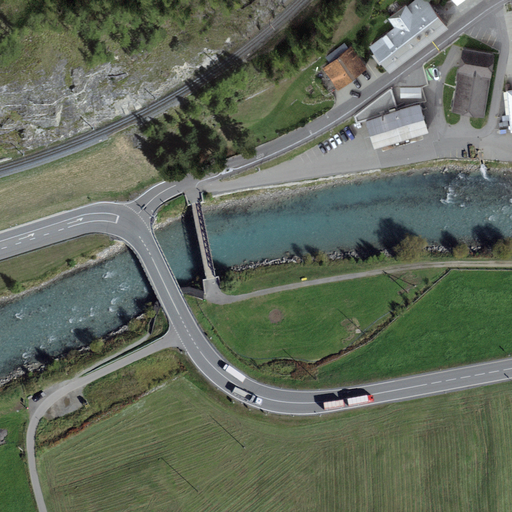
[(388,18),(395,27),(369,46),(389,73),(449,29),(427,0),(414,0),(407,6),(406,5),(388,18)]
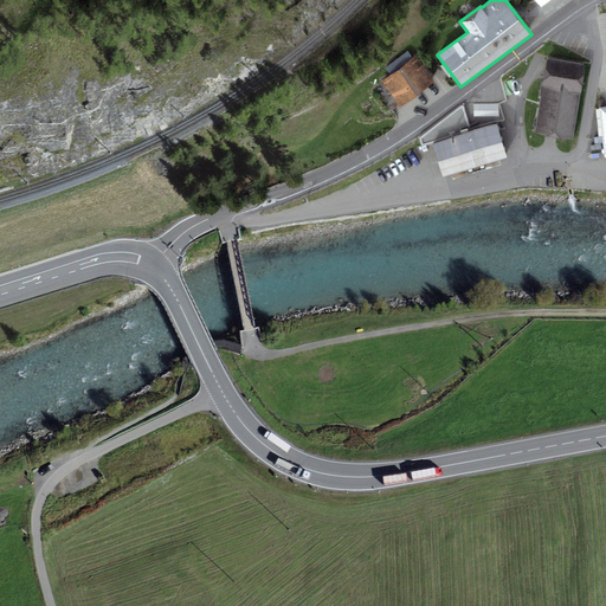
[(391,75),(382,82),(401,107),(436,82),(416,55),(413,57),(408,51),(385,68),(391,75)]
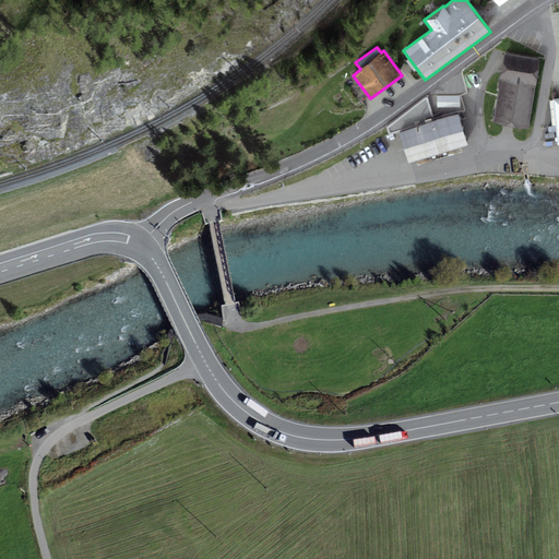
[(504,55),(500,81),(536,86),(540,61),(504,55)]
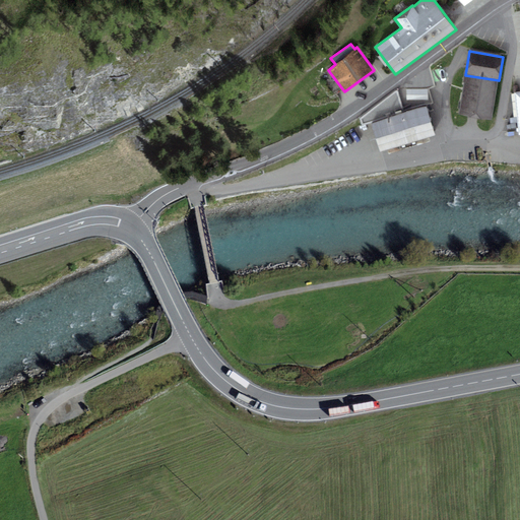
[(499,80),(465,75),(458,115),(492,120),(499,80)]
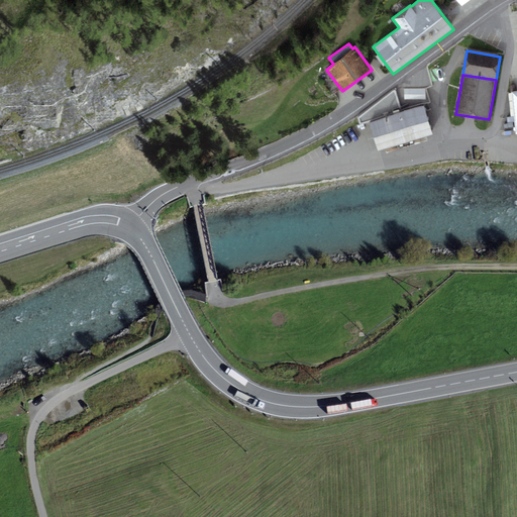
[(427,100),(427,85),(405,85),(405,100),(427,100)]
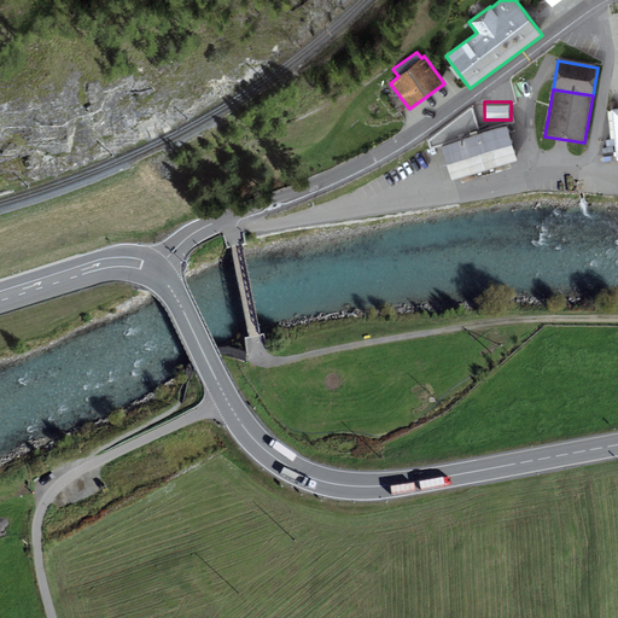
[(442,146),(448,164),(512,145),(507,127),(442,146)]
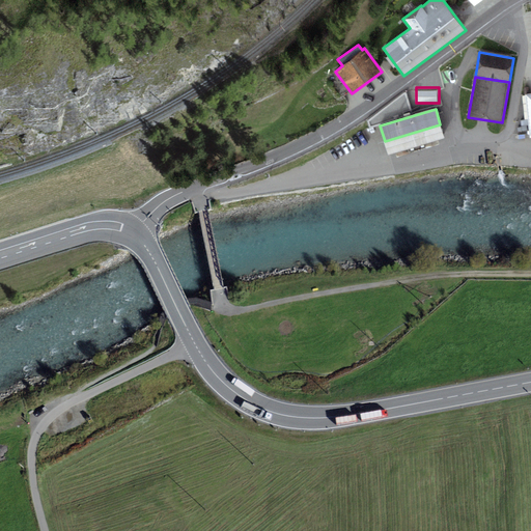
[(444,138),(440,124),(385,141),(389,156),(444,138)]
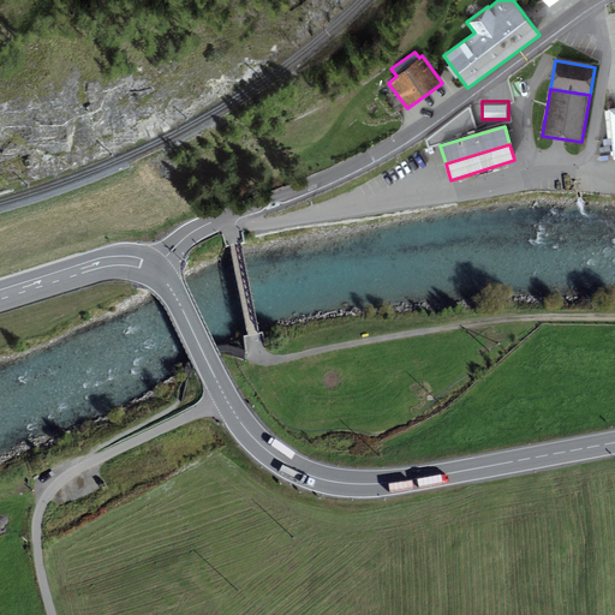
All buildings are outlined.
